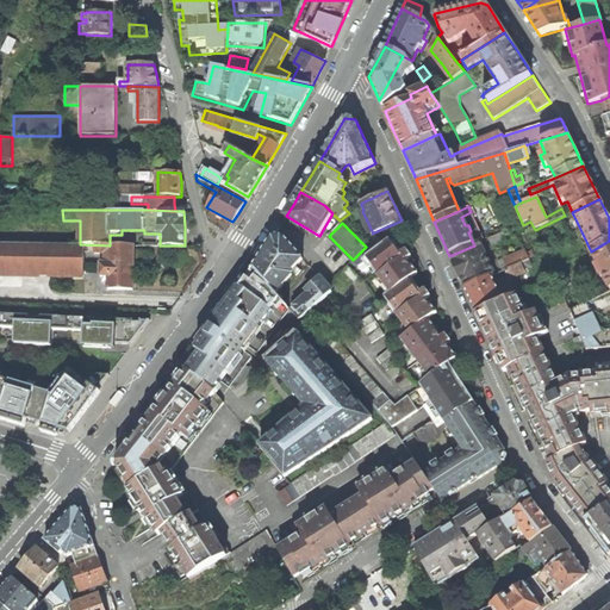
[(363,241),(368,247),(379,238),(374,232),(363,241)]
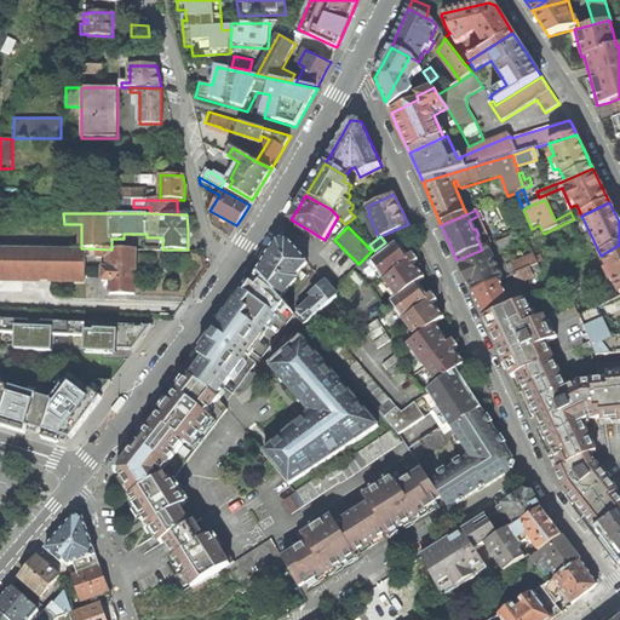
[(499,252),(511,247),(509,239),(495,244),(499,252)]
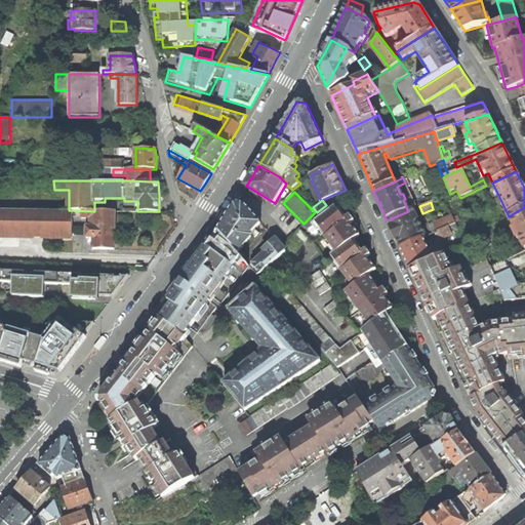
[(243,204),(235,205),(229,215),(219,232),(238,253),(252,238),(250,235),(260,224),(243,204)]
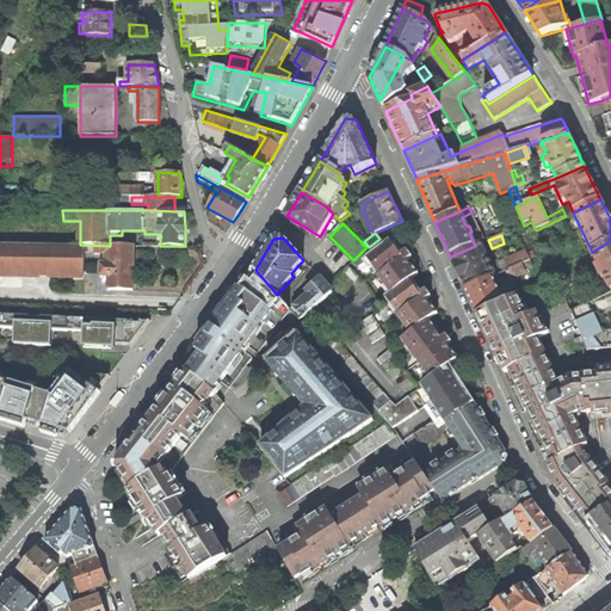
[(369,247),(374,253),(386,244),(381,238),(380,239),(369,247)]
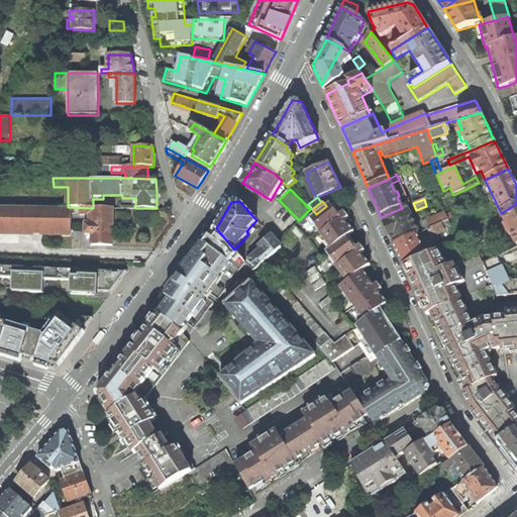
[(338,268),(349,282),(364,271),(371,265),(366,257),(365,259),(362,254),(366,250),(365,249),(362,244),(357,248),(354,244),(355,243),(349,236),(355,231),(349,223),(348,224),(345,220),(349,217),(347,214),(345,211),(341,214),(338,210),(332,202),(326,206),(316,214),(311,218),(316,226),(315,226),(326,241),(328,241),(333,247),(327,252),(332,260),(331,261),(337,269),(338,268)]
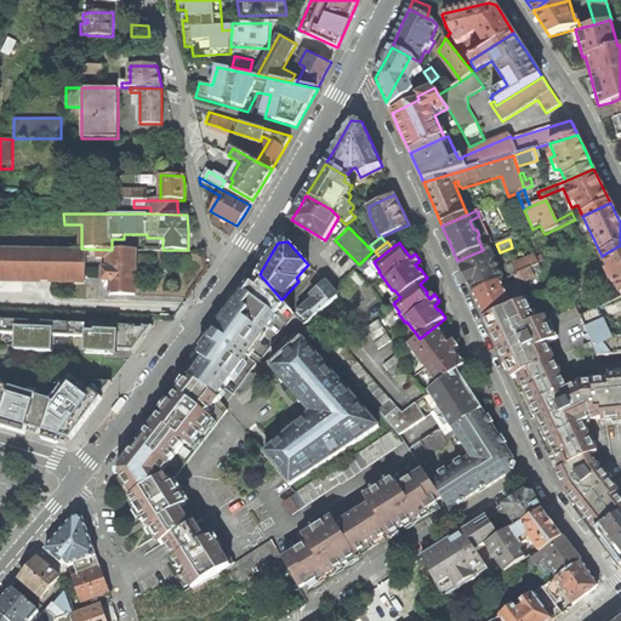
[(620,245),(602,256),(609,271),(605,272),(611,283),(615,281),(620,295),(620,245)]
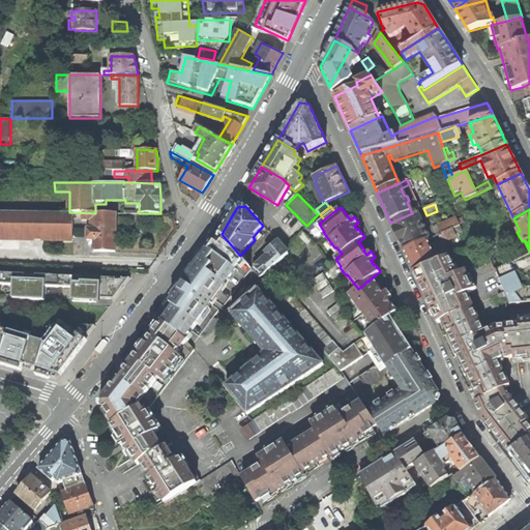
[(116,213),(95,213),(69,212),(46,212),(0,211),(0,238),(74,239),(75,219),(91,221),(95,221),(95,229),(91,229),(88,229),(87,240),(94,240),(94,252),(115,252),(116,231),(116,213)]
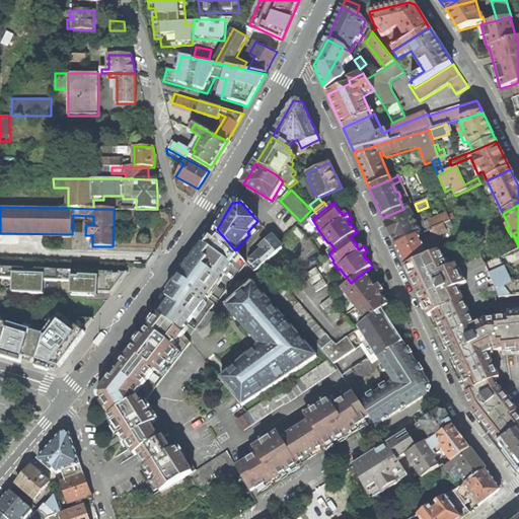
[(388,230),(395,245),(418,235),(420,234),(408,207),(403,209),(382,218),(388,230)]
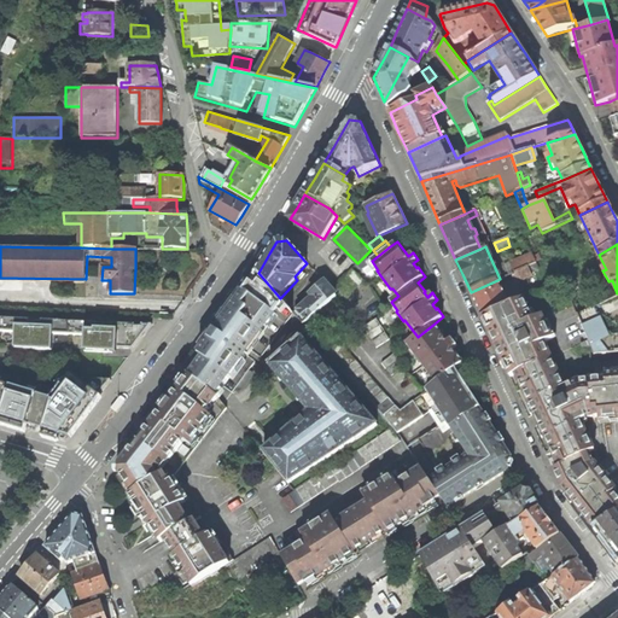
[(378,256),(371,250),(357,263),(365,269),(369,266),(369,263),(372,261),(378,256)]
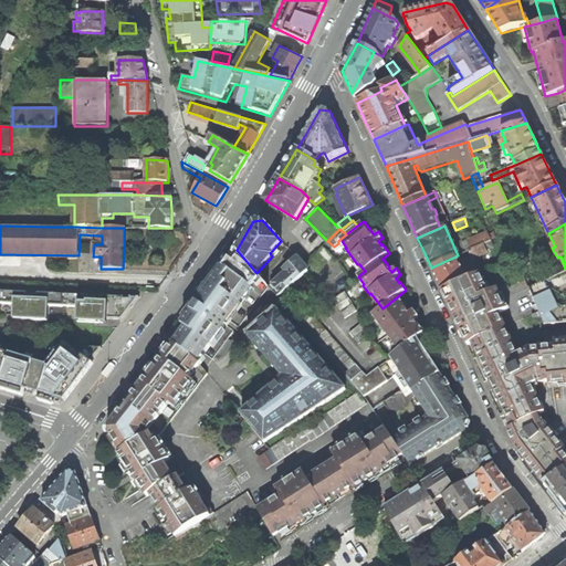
[(467,242),(471,251),(490,242),(491,242),(488,233),(467,242)]
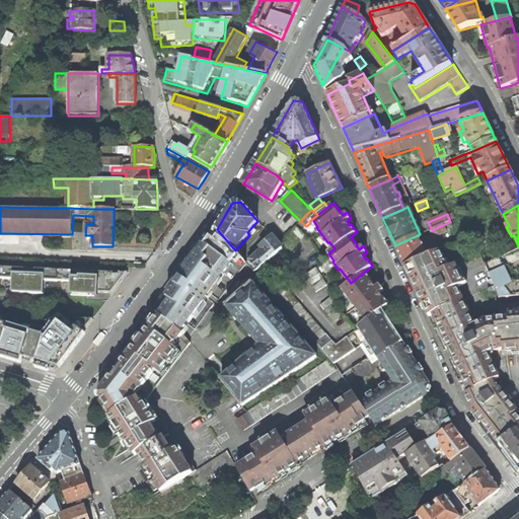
[(449,222),(432,230),(430,231),(433,237),(447,232),(446,229),(451,227),(449,222)]
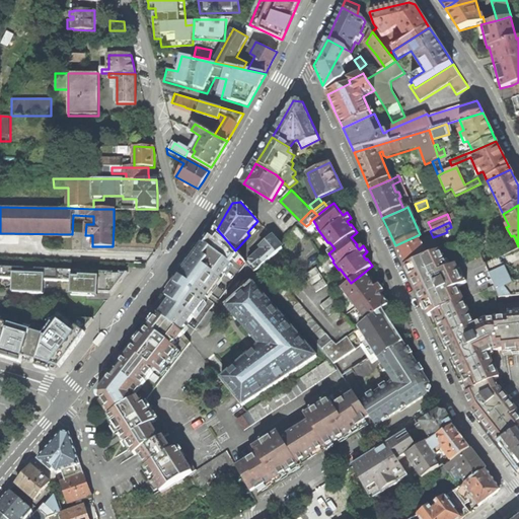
[(291,230),(301,240),(306,235),(296,225),(291,230)]
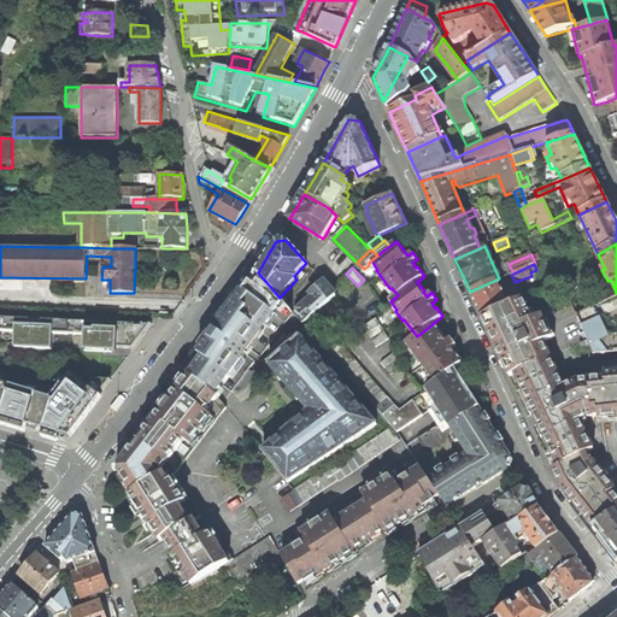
[(174,557),(193,586),(211,575),(224,565),(234,559),(215,530),(205,538),(195,522),(201,517),(175,476),(227,409),(219,399),(216,397),(250,352),(263,335),(286,304),(280,298),(258,272),(250,286),(236,304),(218,329),(209,341),(192,364),(198,368),(176,395),(128,457),(122,465),(117,468),(116,470),(119,474),(133,494),(130,497),(135,505),(150,526),(160,542),(164,540),(170,548),(175,556),(174,557)]
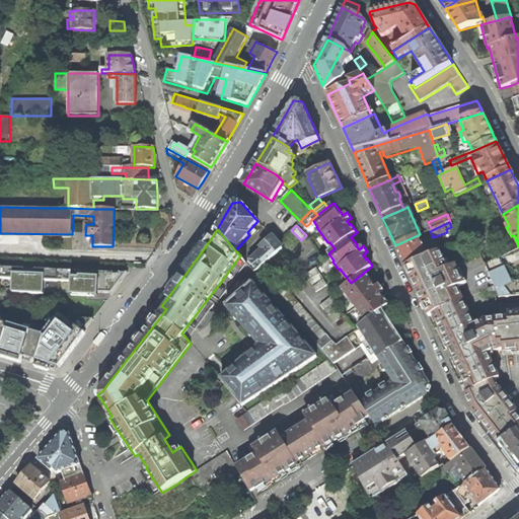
[(296,244),(301,240),(291,230),(287,235),(296,244)]
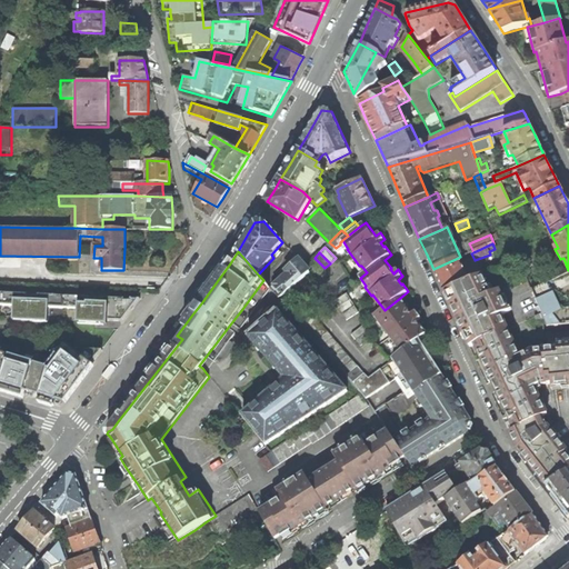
[(523,270),(530,267),(526,257),(519,260),(523,270)]
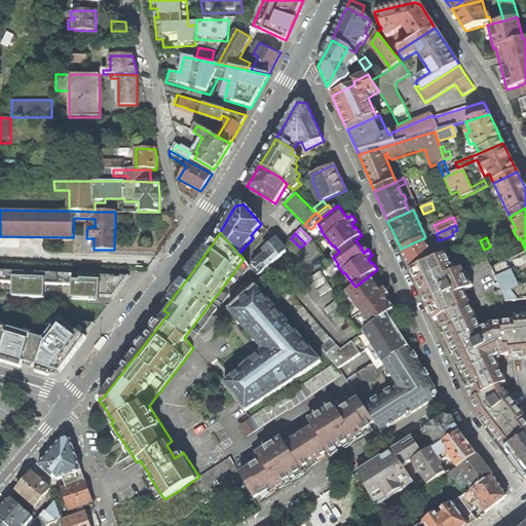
[(295,253),(300,248),(291,238),(286,242),(295,253)]
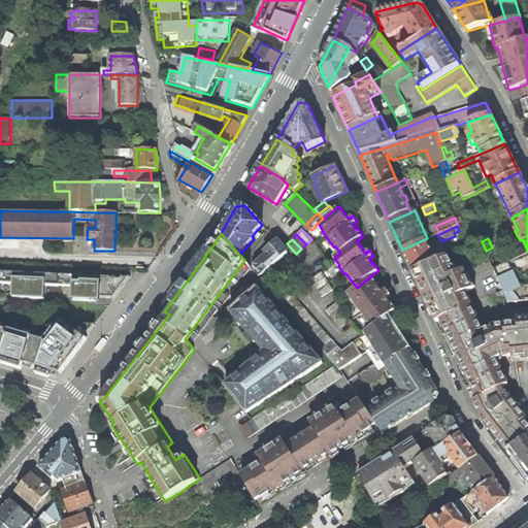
[(411,270),(415,269),(435,261),(425,239),(402,250),(406,259),(411,270)]
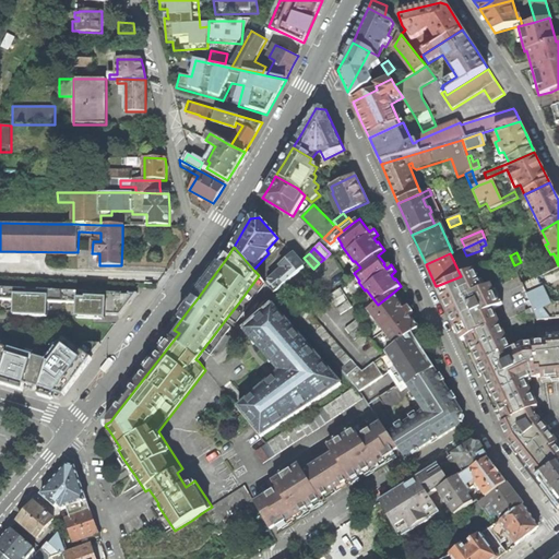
[(305,268),(294,256),(282,266),(284,269),(266,285),(275,294),(305,268)]
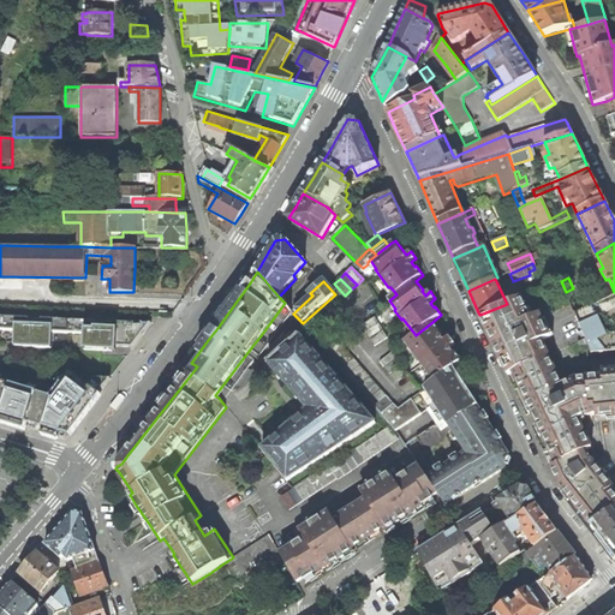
[(507,375),(513,372),(549,356),(543,341),(551,338),(541,315),(532,318),(523,297),(507,304),(483,314),(490,329),(487,330),(490,336),(494,346),(497,344),(507,375)]
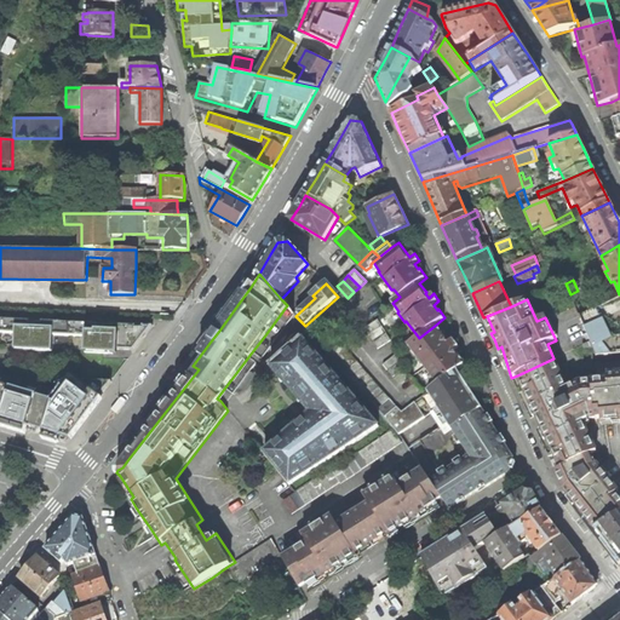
[(596,309),(580,316),(591,342),(593,348),(597,355),(619,352),(619,334),(609,337),(596,309)]
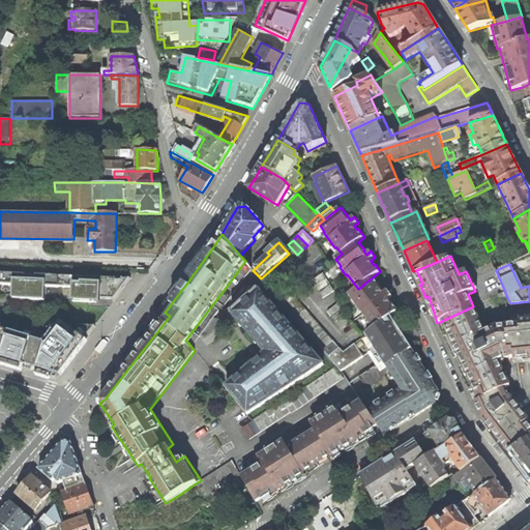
[(0,273),(0,284),(13,285),(13,295),(21,296),(29,296),(28,300),(46,300),(46,287),(74,288),(72,301),(97,302),(97,299),(97,297),(113,298),(120,288),(124,288),(130,278),(121,278),(121,280),(116,280),(116,278),(101,277),(96,277),(96,278),(83,278),(83,276),(78,276),(40,275),(36,274),(36,276),(25,276),(25,274),(19,274),(0,273)]
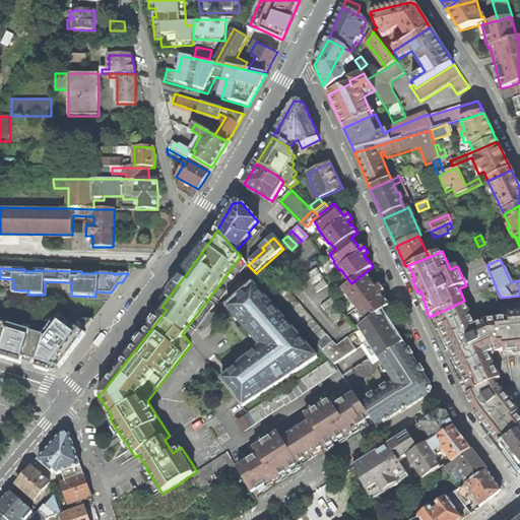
[(306,275),(310,281),(321,273),(317,268),(306,275)]
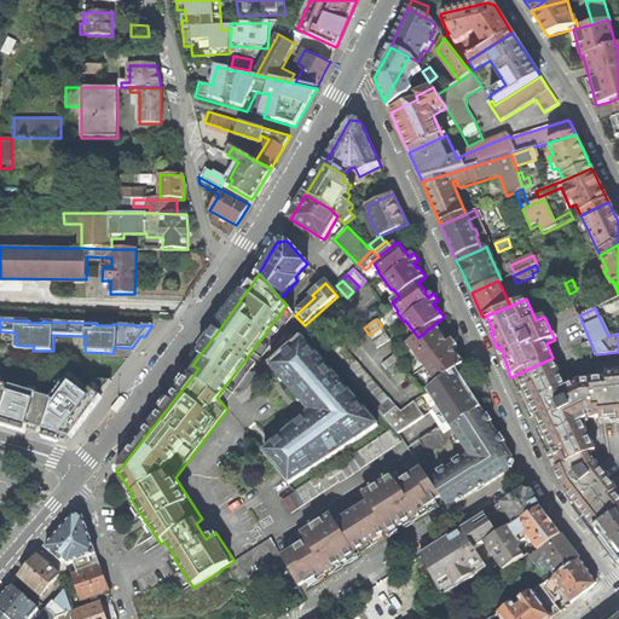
[(433,375),(439,383),(457,370),(464,364),(458,354),(457,356),(453,351),(458,346),(456,343),(453,340),(449,343),(445,339),(445,337),(435,324),(418,337),(414,341),(422,354),(417,357),(431,376),(433,375)]
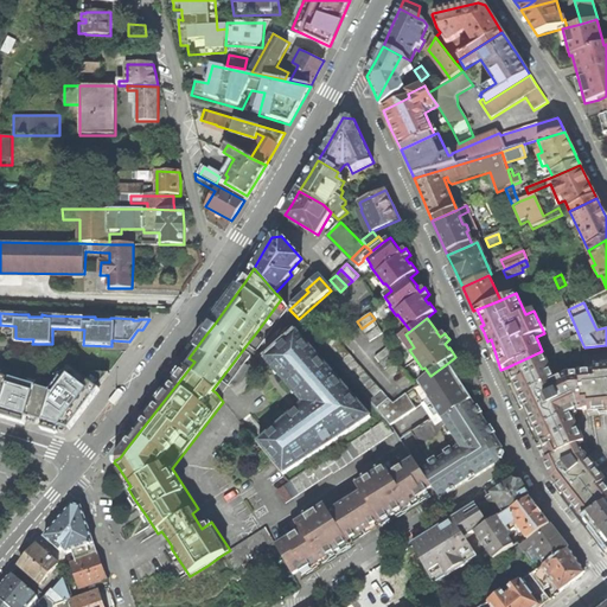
[(362,328),(366,334),(379,326),(375,319),(362,328)]
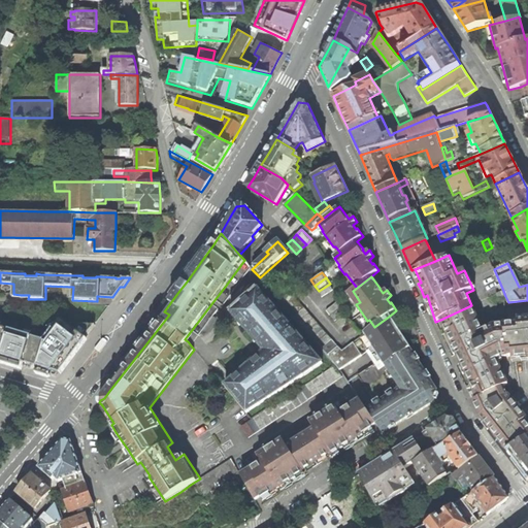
[(271,291),(275,296),(286,288),(281,283),(271,291)]
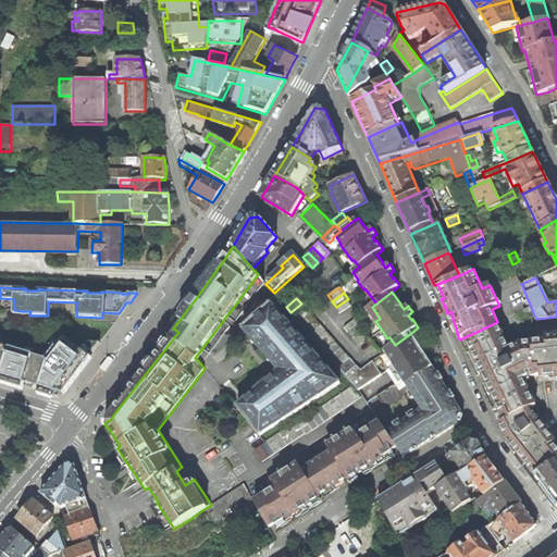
[(348,299),(336,307),(339,313),(353,306),(348,299)]
